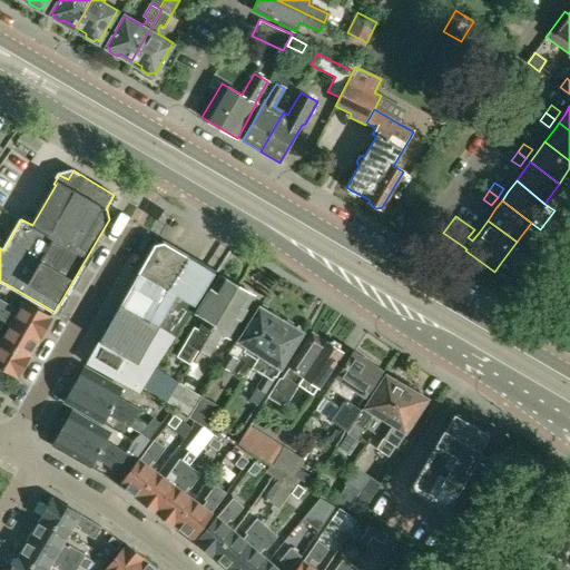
[(136,279),(99,342),(87,364),(140,394),(144,389),(157,367),(215,273),(164,244),(156,245),(136,279)]
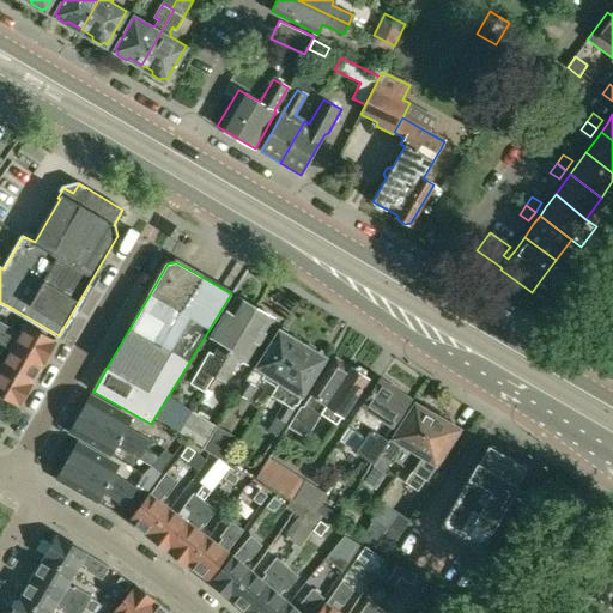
[(208,352),(190,384),(204,393),(213,376),(214,377),(255,307),(237,297),(229,314),(226,313),(211,338),(222,343),(214,356),(208,352)]
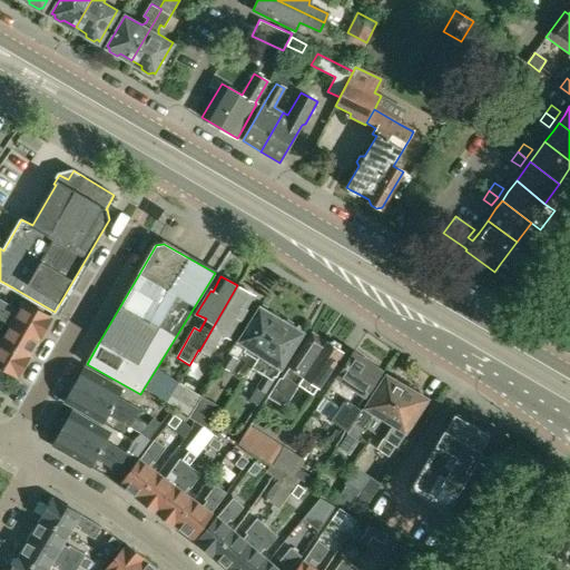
[(256,295),(237,285),(199,351),(209,356),(222,334),(231,338),(256,295)]
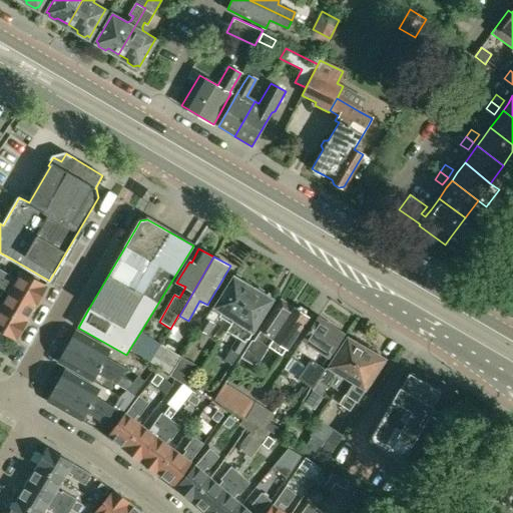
[(0,284),(35,305),(46,287),(21,272),(15,282),(10,279),(11,278),(0,271),(0,284)]
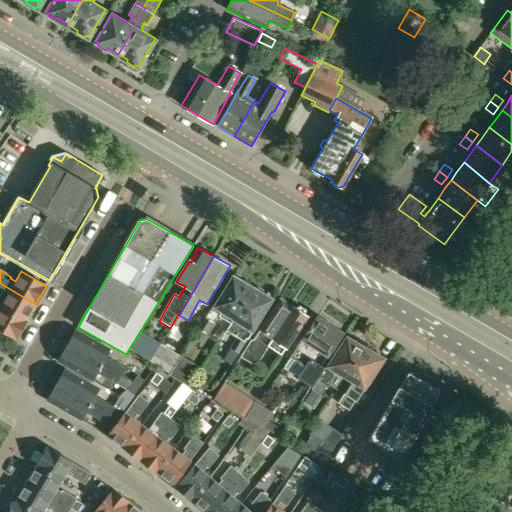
[(212,307),(233,319),(252,287),(250,286),(250,282),(245,279),(241,280),(233,275),(212,307)]
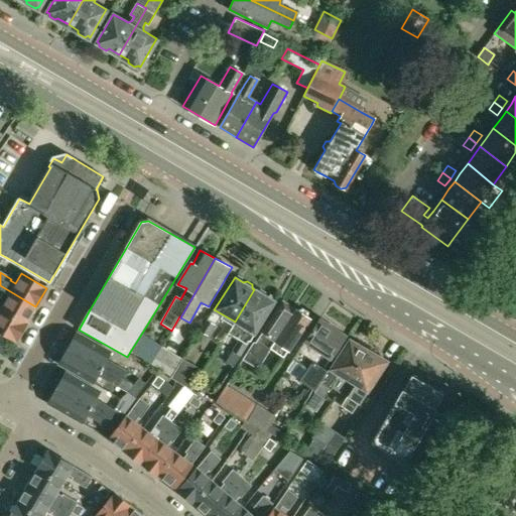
[(0,297),(4,291),(9,294),(1,309),(25,324),(35,306),(0,285),(0,297)]
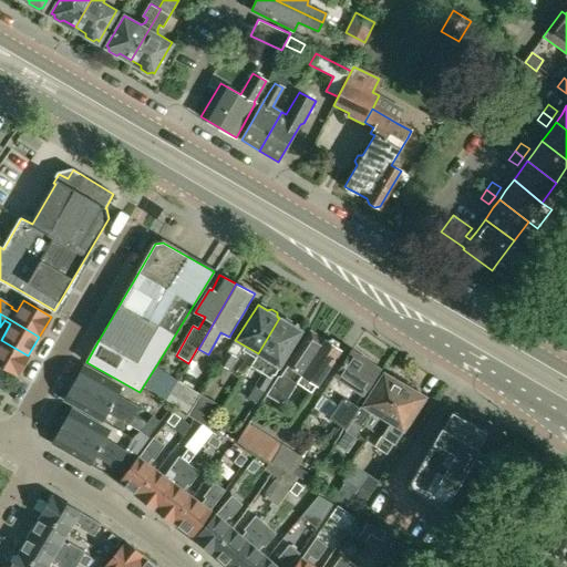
[(280,319),(279,318),(258,353),(250,367),(261,373),(248,398),(256,402),(263,390),(265,392),(301,332),(291,327),(291,321),(286,318),(280,319)]
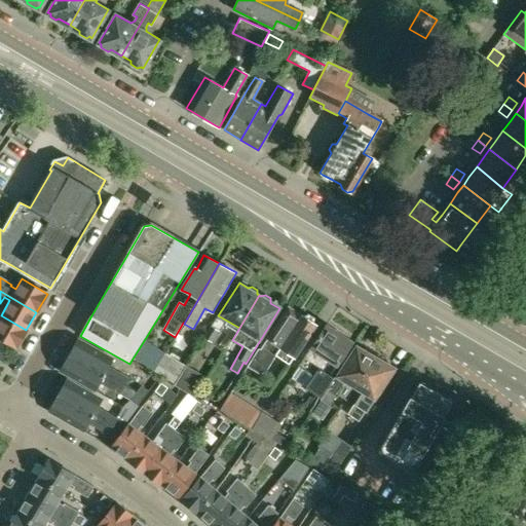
[(262,376),(274,359),(276,354),(289,363),(293,355),(294,357),(315,324),(313,323),(313,318),(308,315),(304,316),(302,315),(288,306),(267,339),(261,349),(258,348),(247,366),(262,376)]
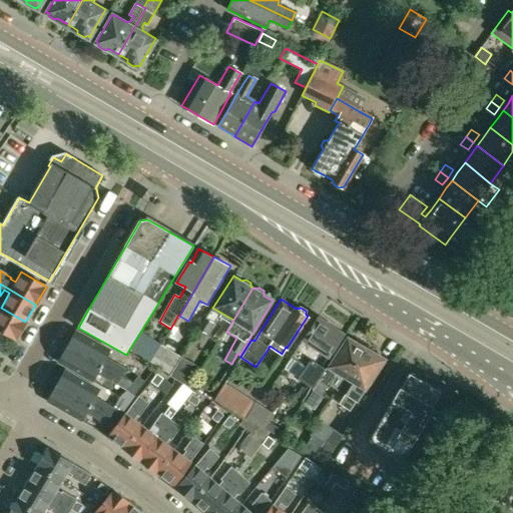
[(0,329),(16,339),(25,322),(1,308),(0,308),(0,329)]
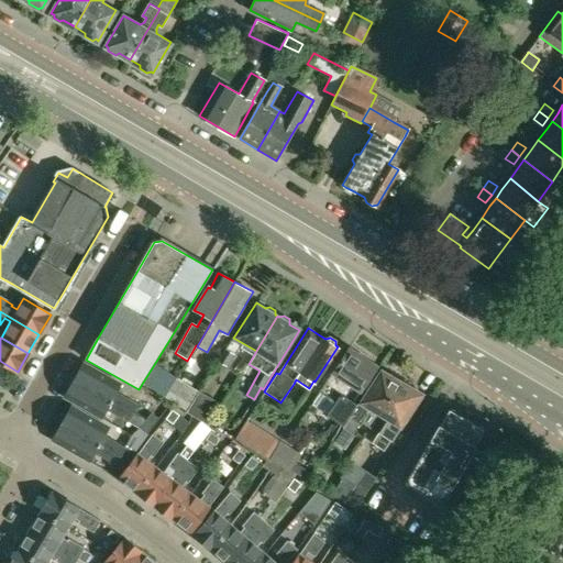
[(311,403),(339,421),(335,427),(332,424),(324,435),(332,441),(343,424),(352,411),(349,409),(377,365),(349,346),(324,383),(311,403)]
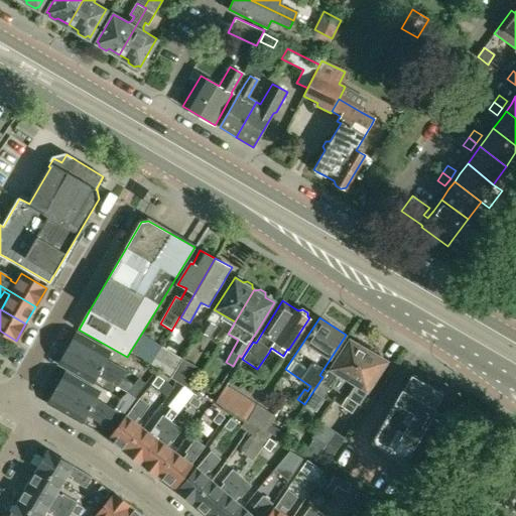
[(200,331),(207,336),(209,336),(216,325),(207,318),(200,331)]
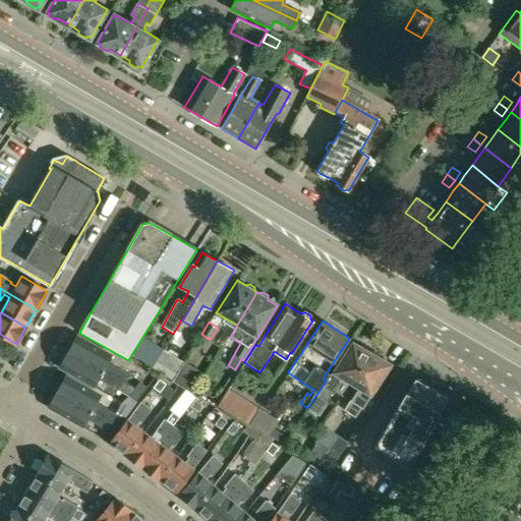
[(112,355),(77,336),(68,352),(123,382),(127,374),(107,363),(112,355)]
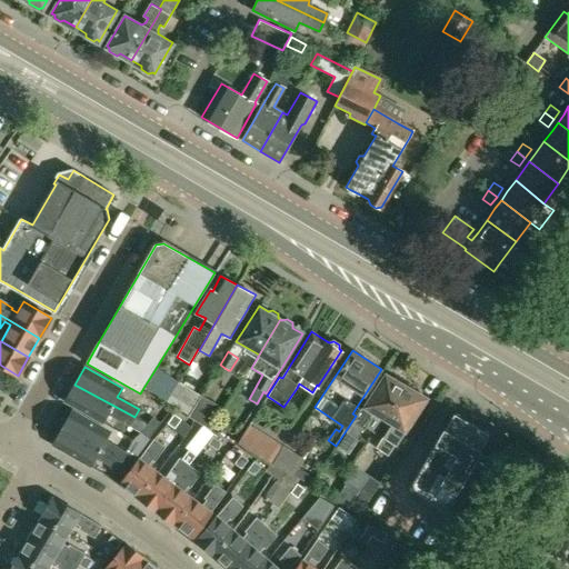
[(356,416),(347,429),(357,436),(363,426),(365,427),(375,432),(382,419),(406,383),(400,380),(395,376),(393,378),(385,372),(356,416)]
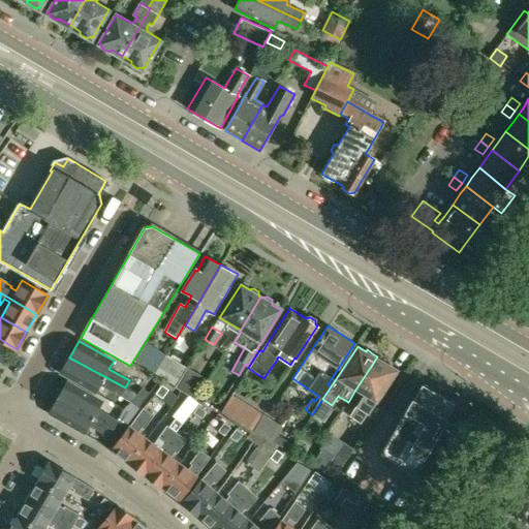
[(165,354),(154,373),(175,386),(186,368),(165,354)]
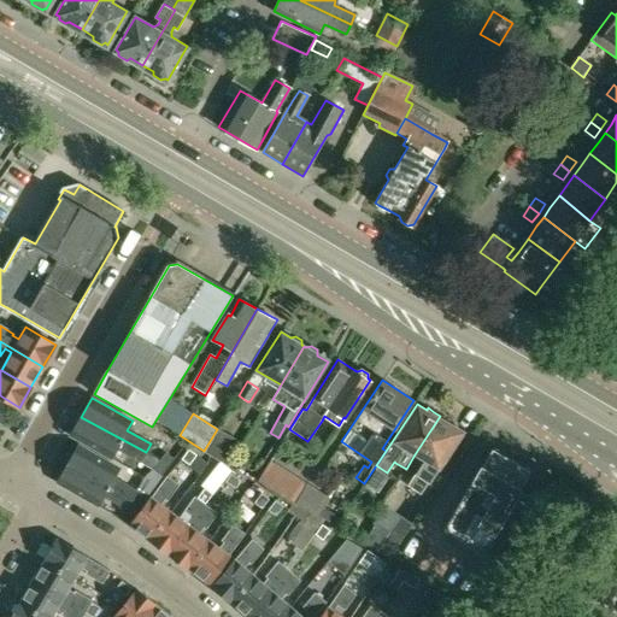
[(452,423),(440,416),(415,454),(424,460),(409,485),(421,492),(428,481),(429,482),(462,432),(451,425),(452,423)]
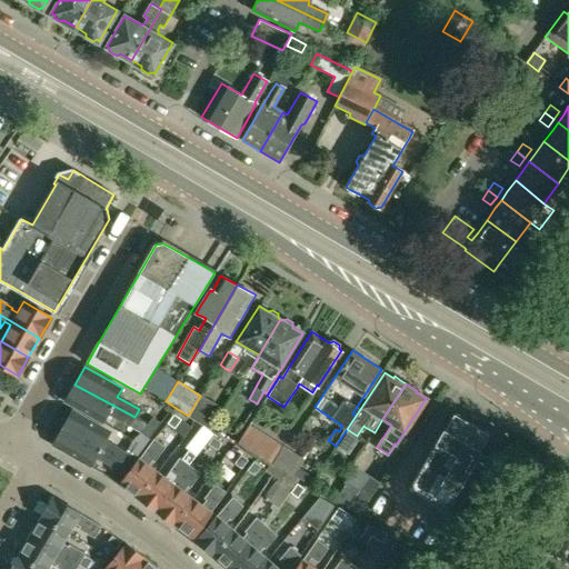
[(129,427),(135,417),(75,385),(66,401),(102,422),(107,415),(129,427)]
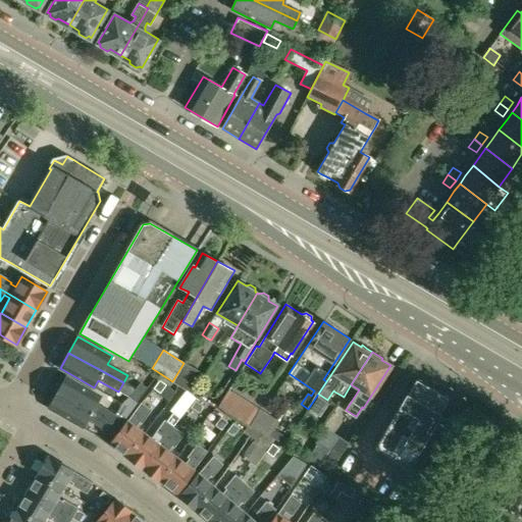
[(66,376),(57,393),(111,423),(118,427),(123,420),(116,416),(115,415),(96,405),(101,396),(66,376)]
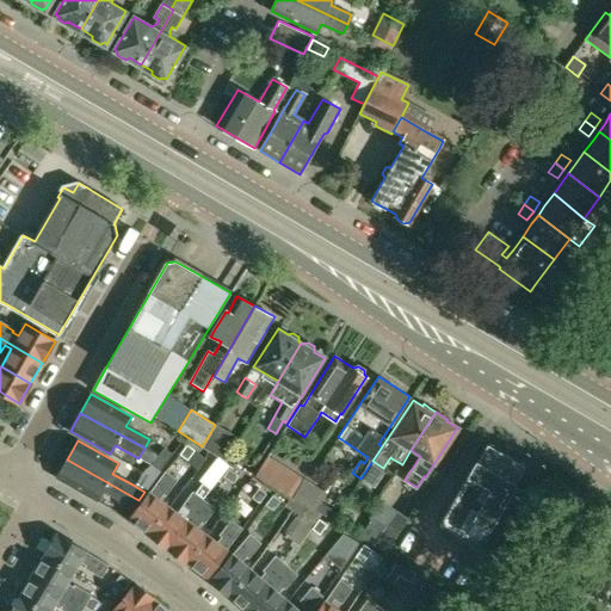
[(516,482),(513,482),(524,464),(522,463),(523,461),(491,443),(489,445),(487,443),(476,460),(475,460),(439,523),(479,545),(503,504),(507,506),(511,499),(518,503),(525,491),(514,483),(516,482)]
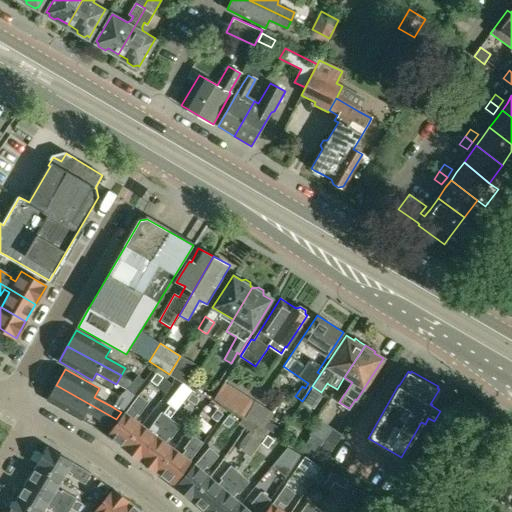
[(157,372),(151,380),(157,385),(163,377),(157,372)]
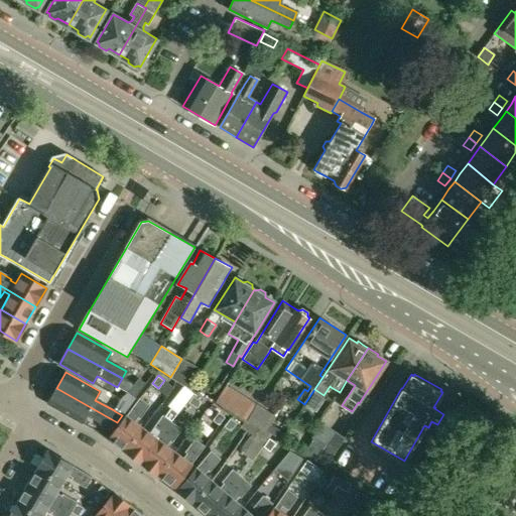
[(133,385),(141,389),(145,383),(138,378),(133,385)]
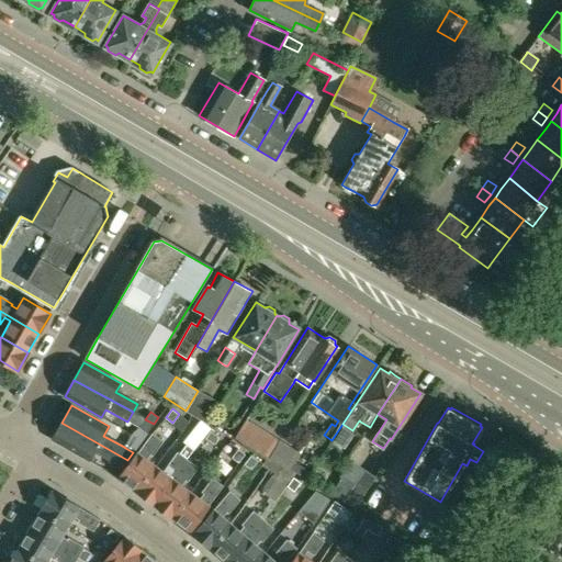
[(147,433),(154,424),(145,419),(139,427),(147,433)]
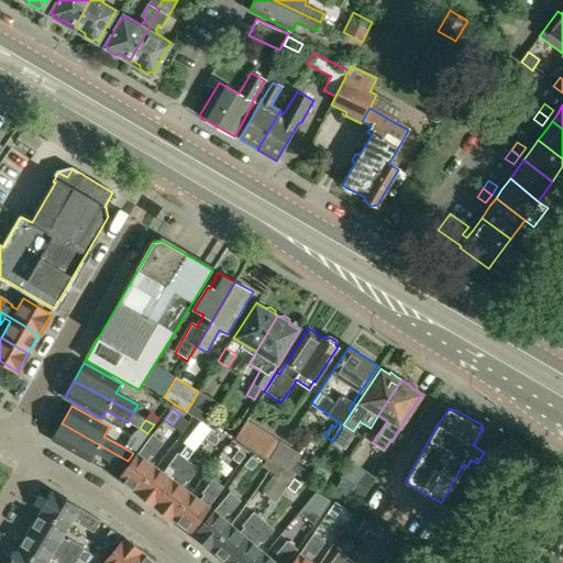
[(246,420),(235,439),(244,444),(249,446),(260,428),(246,420)]
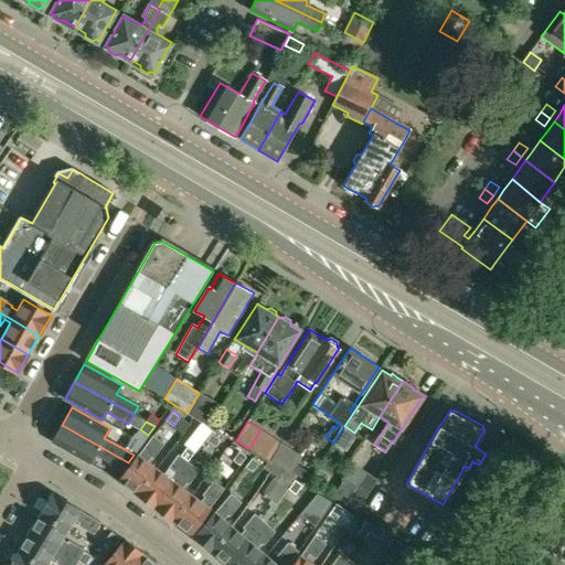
[(52,441),(64,448),(89,462),(94,455),(116,466),(123,470),(128,462),(62,425),(52,441)]
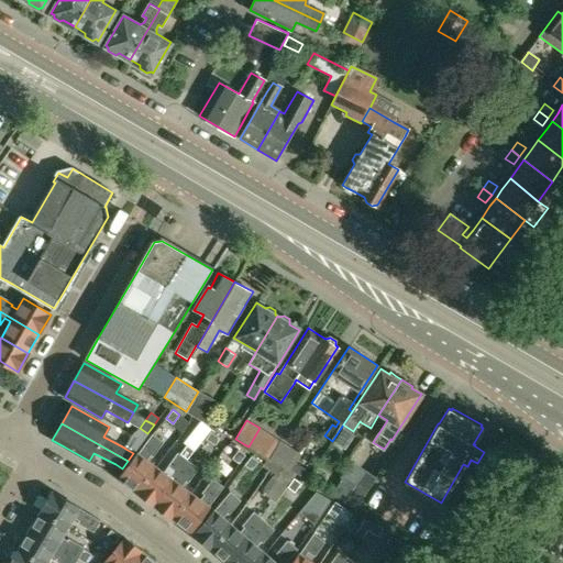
[(210,432),(206,439),(216,444),(220,438),(210,432)]
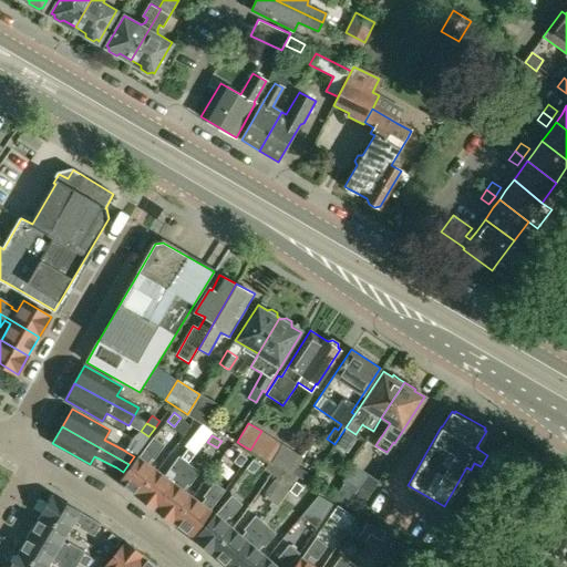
[(153,436),(137,456),(119,482),(137,496),(156,471),(146,463),(151,457),(153,460),(163,444),(153,436)]
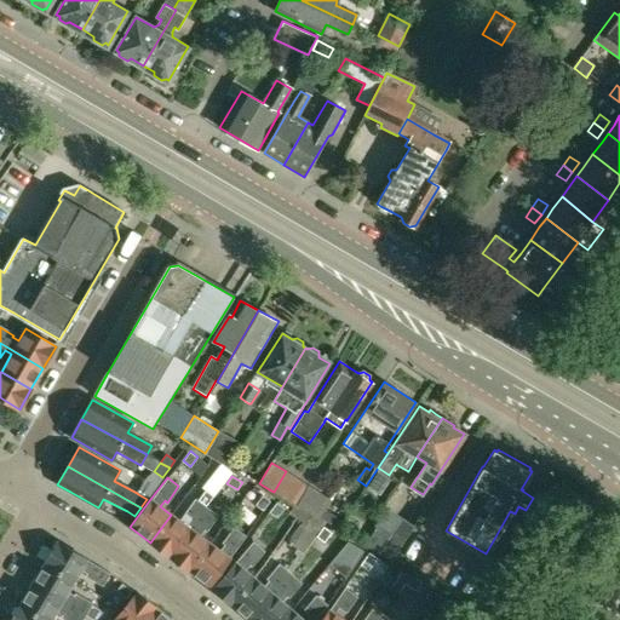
[(187,526),(171,515),(150,543),(171,557),(191,529),(207,507),(206,506),(213,497),(206,491),(199,501),(196,499),(184,515),(190,520),(187,526)]
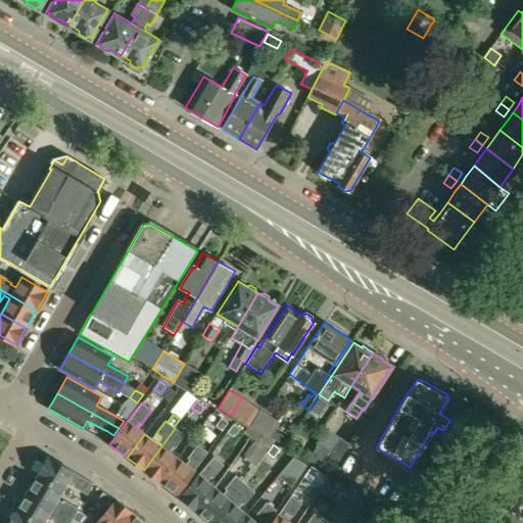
[(222,418),(216,426),(222,430),(228,423),(222,418)]
